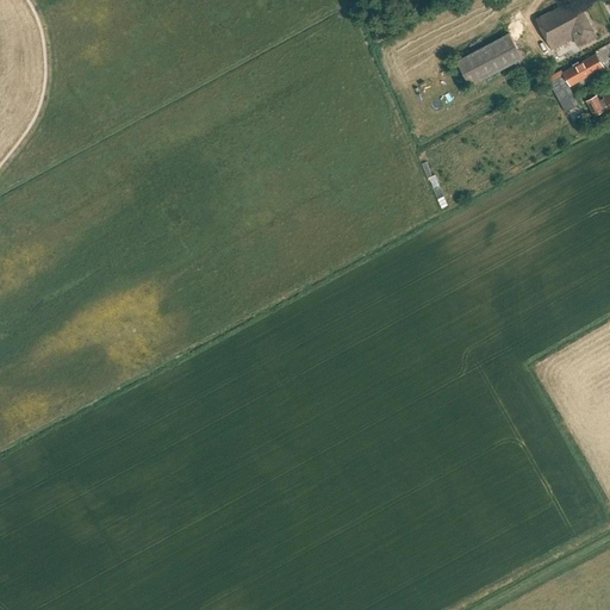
[(562,6),(536,19),(553,49),(574,38),(579,47),(597,36),(578,0),(564,8),(562,6)]
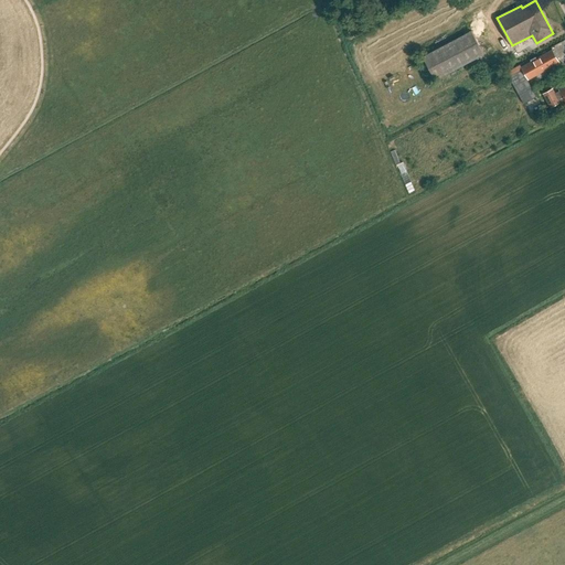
[(423,56),(436,81),(484,55),(471,31),(423,56)]
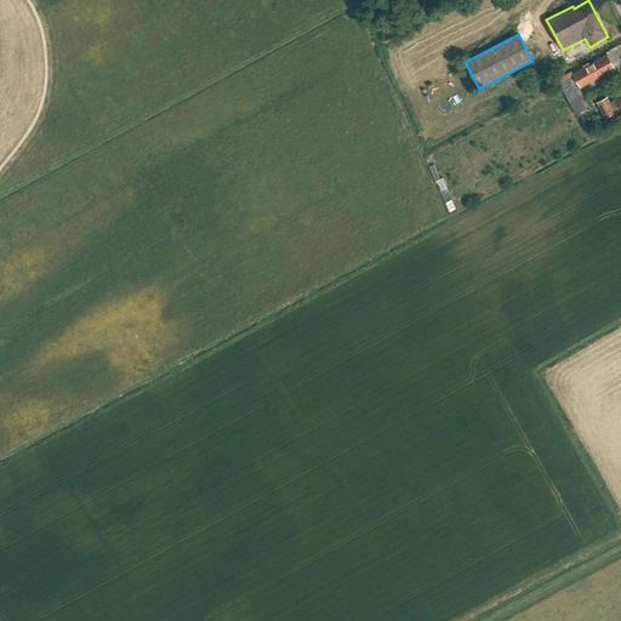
[(573,74),(581,89),(615,69),(608,56),(573,74)]
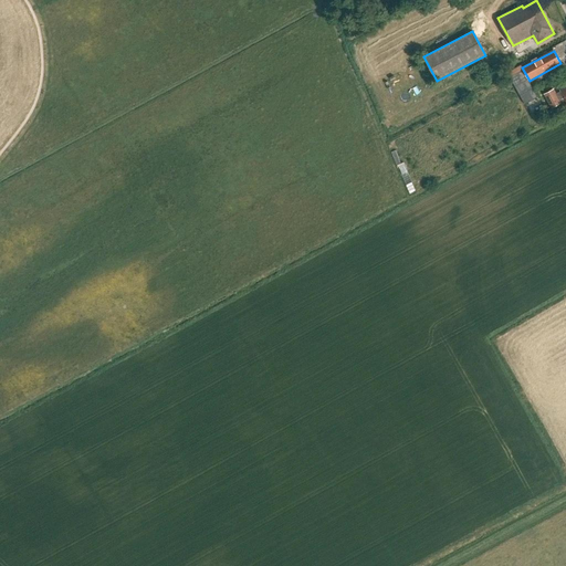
[(500,54),(492,58),(494,63),(503,60),(500,54)]
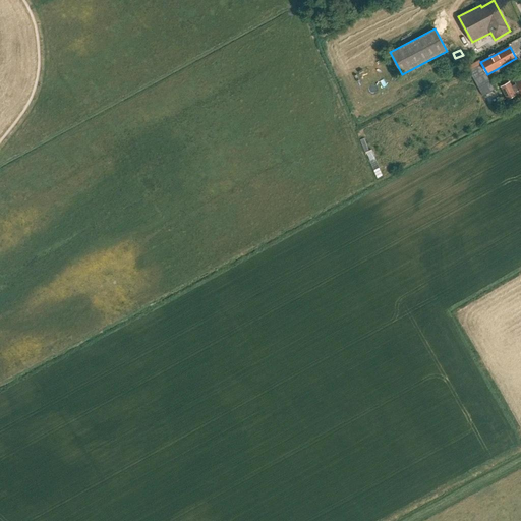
[(485,75),(481,66),(479,66),(477,62),(470,66),(476,79),(485,75)]
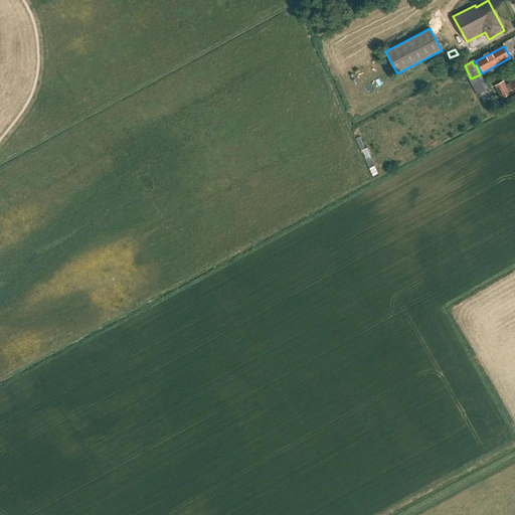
[(496,86),(503,98),(510,94),(514,91),(514,93),(514,78),(510,81),(509,81),(510,83),(505,86),(503,81),(496,86)]
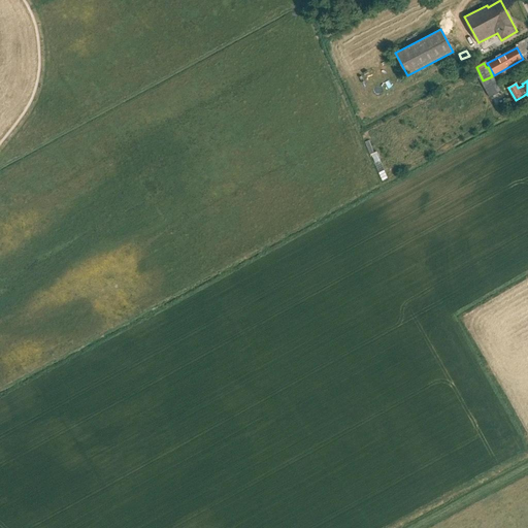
All buildings are outlined.
